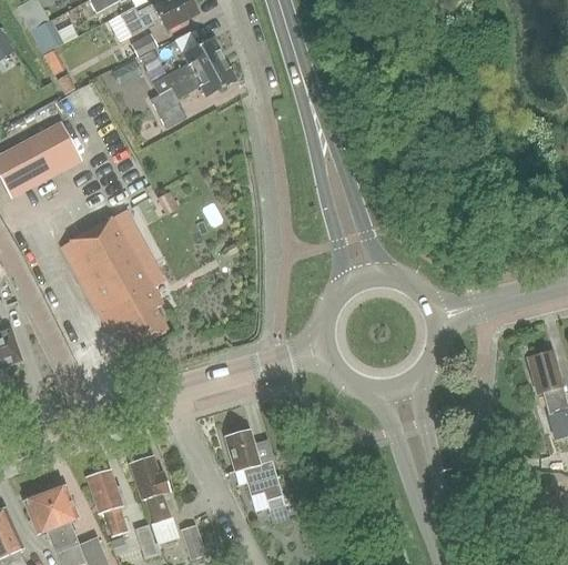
[(161,0),(152,6),(151,3),(137,11),(134,7),(120,14),(132,34),(159,20),(165,30),(198,12),(191,0),(161,0)]
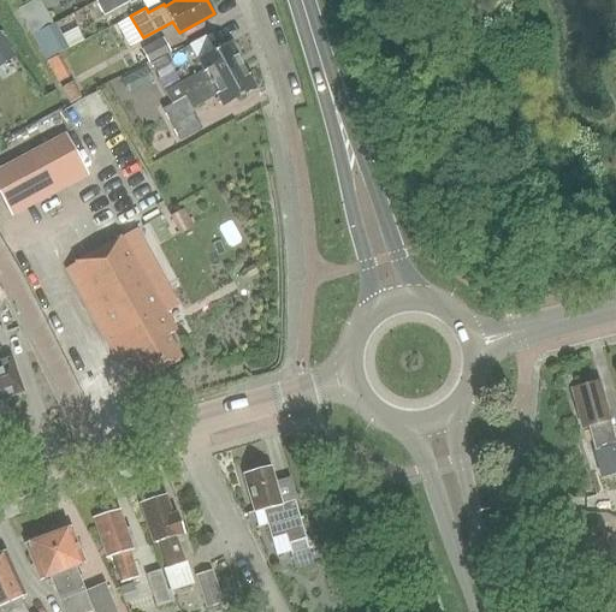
[(70,46),(57,22),(36,33),(49,57),(70,46)]
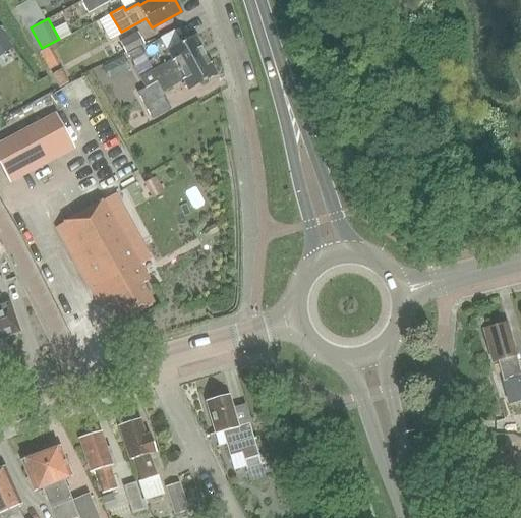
[(143,40),(137,29),(118,40),(124,51),(143,40)]
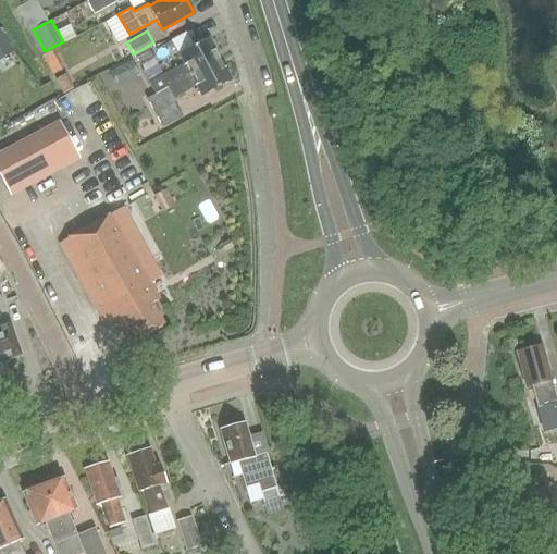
[(186,31),(172,38),(180,52),(194,45),(186,31)]
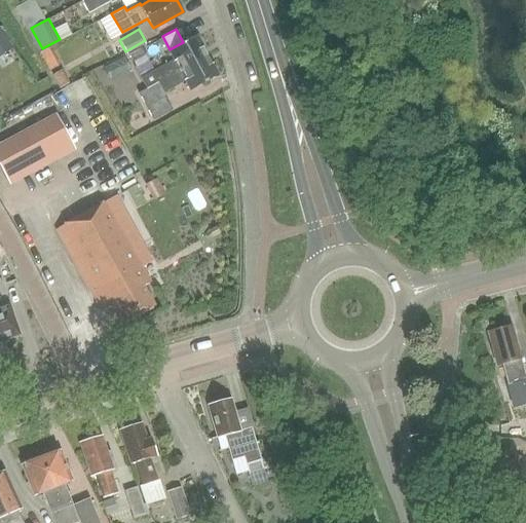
[(147,87),(208,54),(196,35),(183,42),(170,49),(175,59),(141,77),(147,87)]
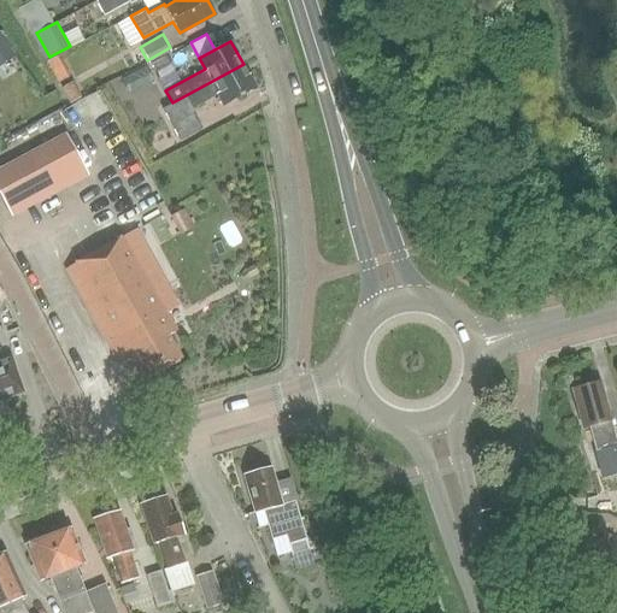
[(71,74),(60,54),(50,59),(62,80),(71,74)]
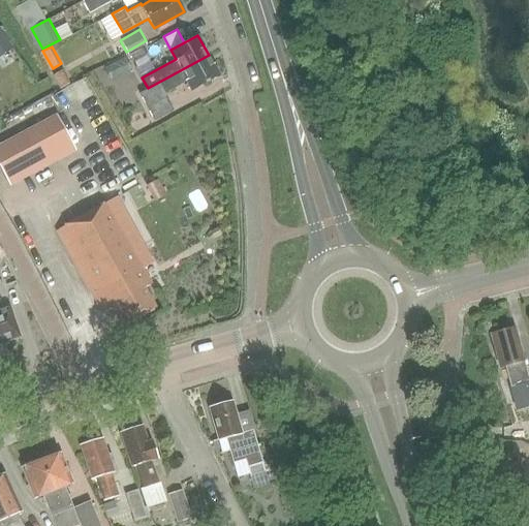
[(143,47),(131,53),(137,66),(150,59),(143,47)]
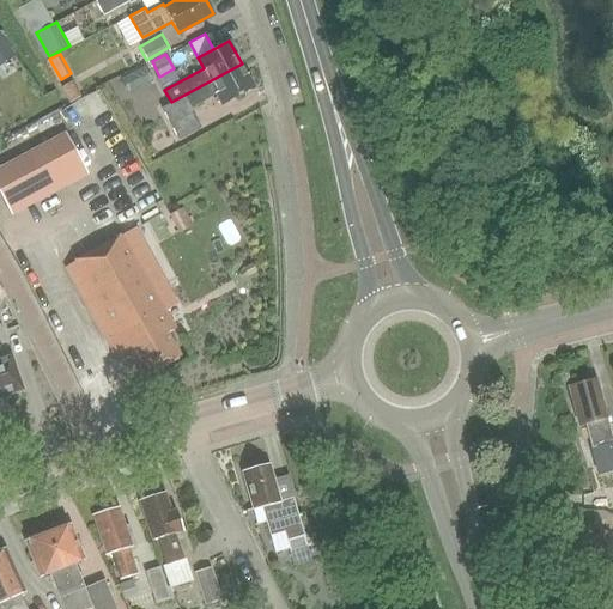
[(146,64),(122,77),(128,89),(153,77),(146,64)]
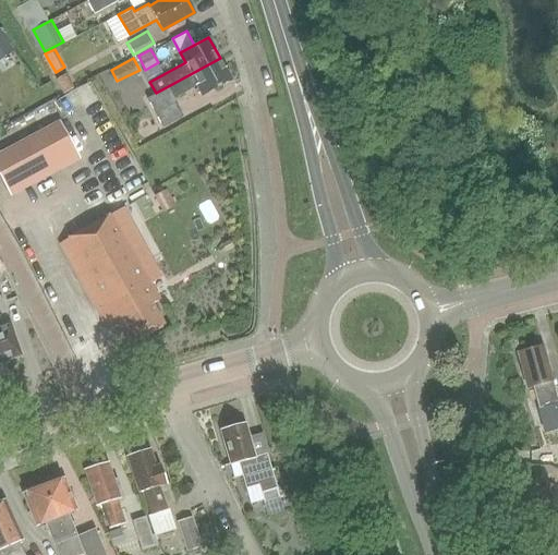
[(204,95),(232,79),(220,58),(156,93),(148,97),(164,125),(183,115),(176,101),(178,100),(176,97),(197,84),(204,95)]
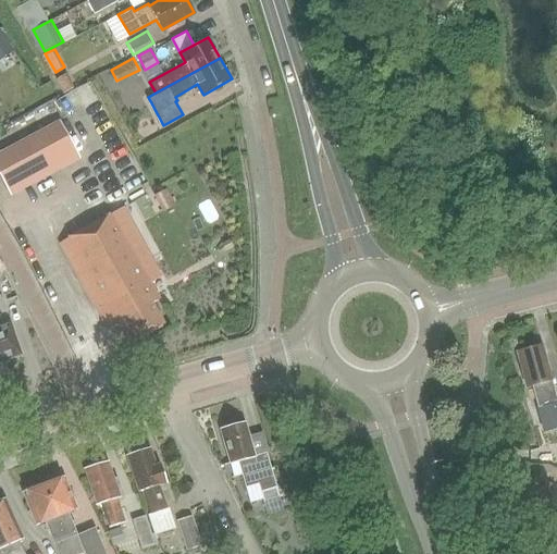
[(58,77),(64,90),(75,85),(67,72),(58,77)]
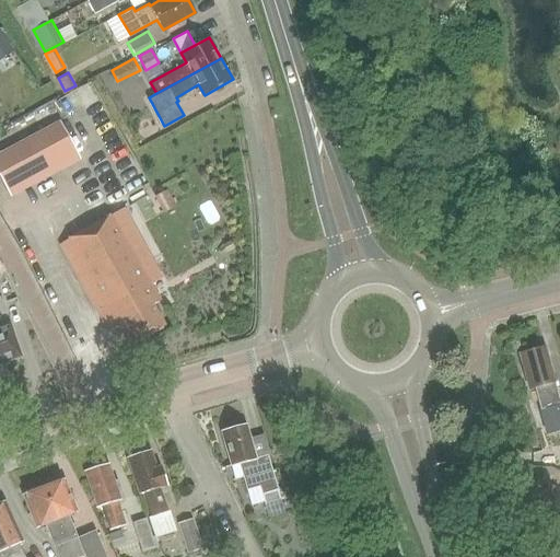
[(0,176),(10,195),(80,158),(59,118),(0,150),(0,176)]
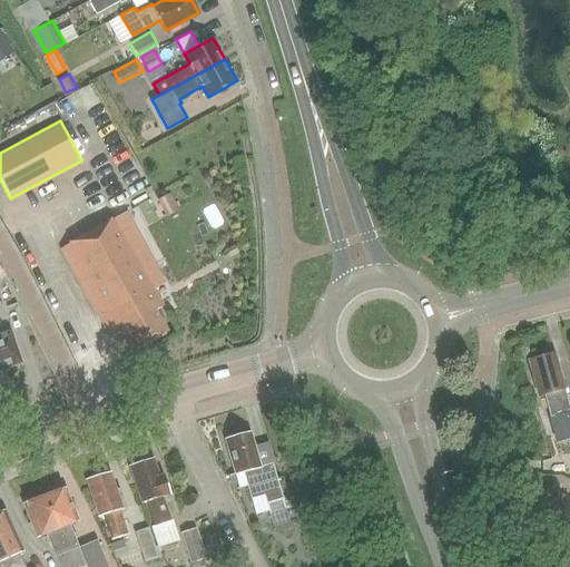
[(170,192),(157,198),(166,215),(179,208),(170,192)]
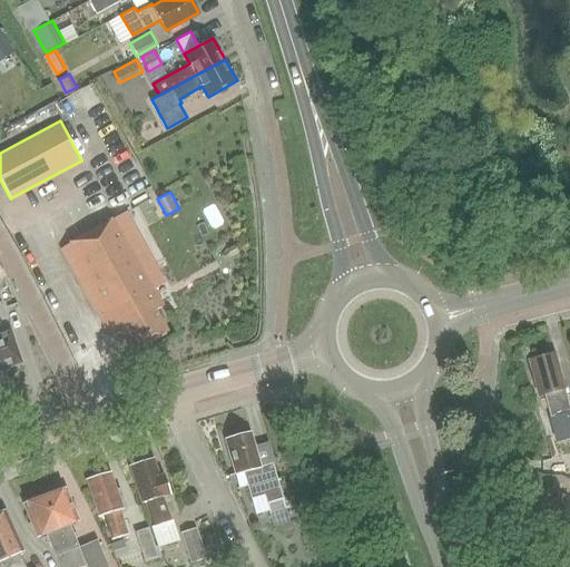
[(127,213),(62,248),(110,334),(125,326),(136,346),(166,330),(155,309),(163,304),(154,289),(125,236),(136,230),(127,213)]
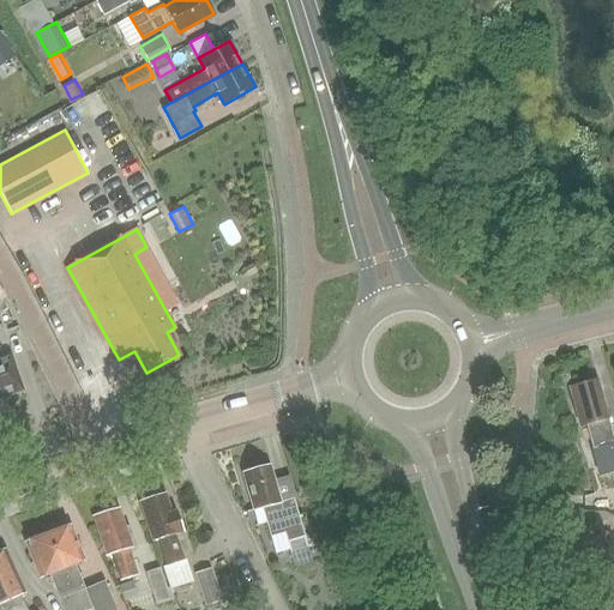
[(0,396),(23,388),(12,356),(0,360),(0,396)]
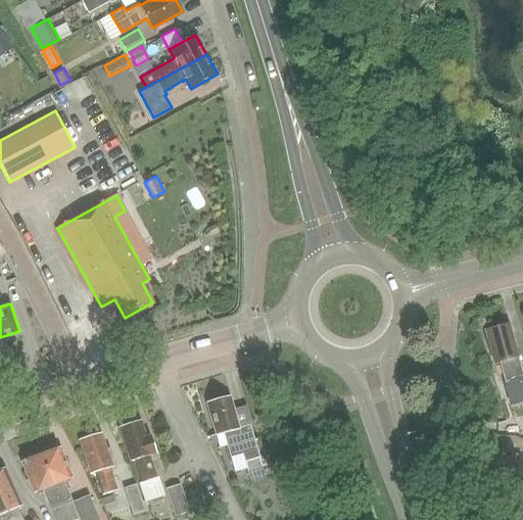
[(522,371),(517,349),(519,345),(518,341),(514,339),(509,321),(497,324),(494,321),(490,322),(489,326),(485,327),(493,360),(498,359),(505,379),(516,376),(521,398),(522,397),(522,371)]
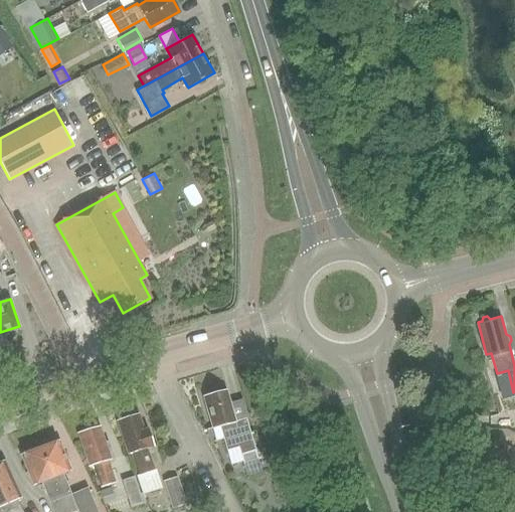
[(259,458),(256,450),(247,417),(248,417),(243,399),(231,402),(228,389),(218,392),(217,389),(206,392),(207,395),(205,395),(213,428),(221,425),(226,445),(239,442),(245,462),(259,458)]
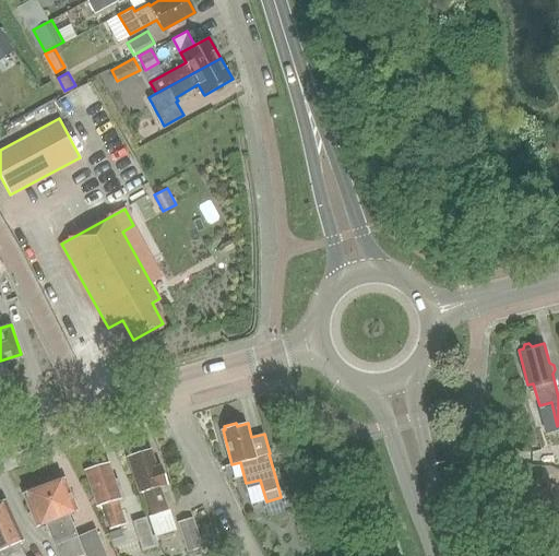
[(168,509),(161,485),(166,483),(161,464),(156,465),(152,449),(141,452),(140,449),(129,452),(130,456),(128,457),(139,492),(141,492),(155,534),(155,535),(176,529),(169,508),(168,509)]
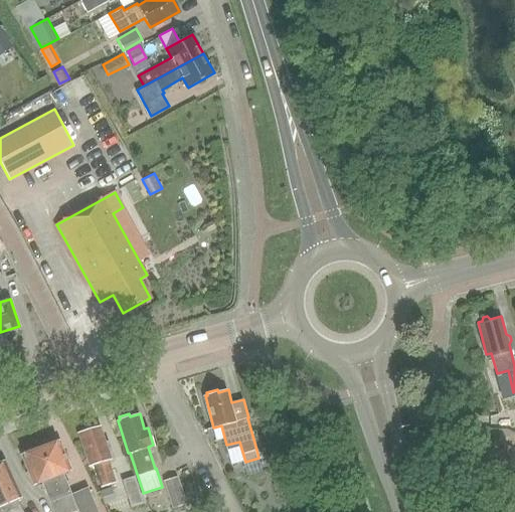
[(109,459),(114,457),(109,440),(106,441),(101,425),(91,429),(90,425),(79,429),(80,432),(78,433),(89,465),(95,464),(102,486),(116,481),(109,459)]
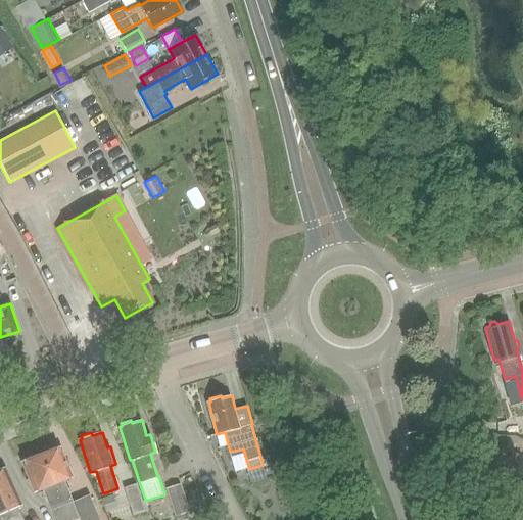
[(80,519),(100,519),(89,494),(73,502),(64,479),(73,475),(60,445),(57,446),(56,444),(46,448),(47,451),(41,453),(66,519),(79,515),(80,519)]
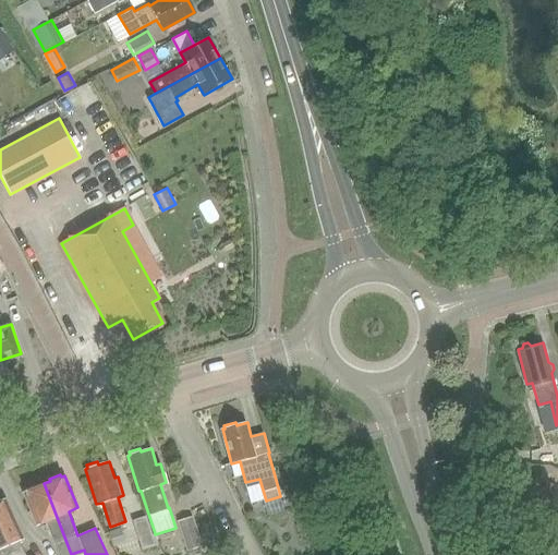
[(70,554),(71,554),(44,483),(36,486),(35,483),(24,487),(25,490),(23,491),(36,525),(45,520),(59,554),(70,554)]
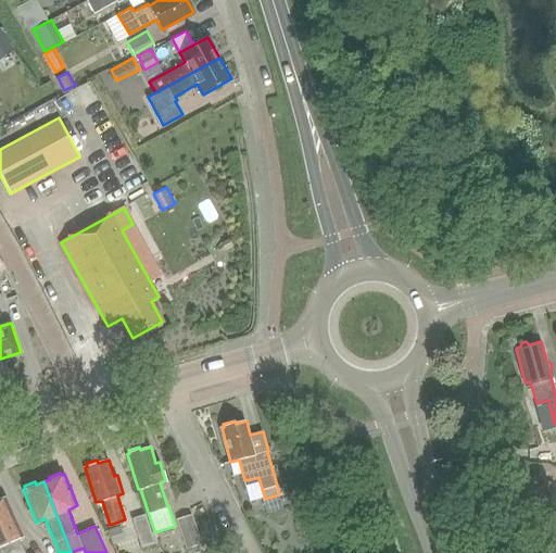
[(24,552),(17,538),(23,536),(15,518),(12,518),(2,497),(0,497),(0,525),(12,552),(24,552)]
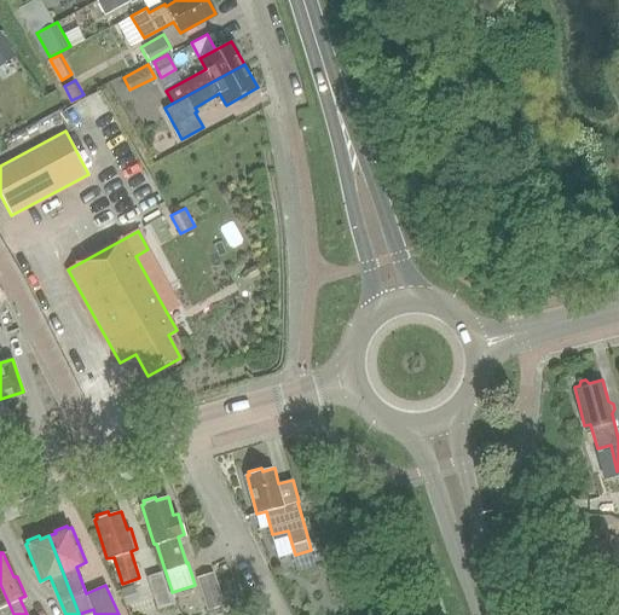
[(175,602),(172,592),(172,591),(168,592),(162,570),(148,575),(158,608),(175,602)]
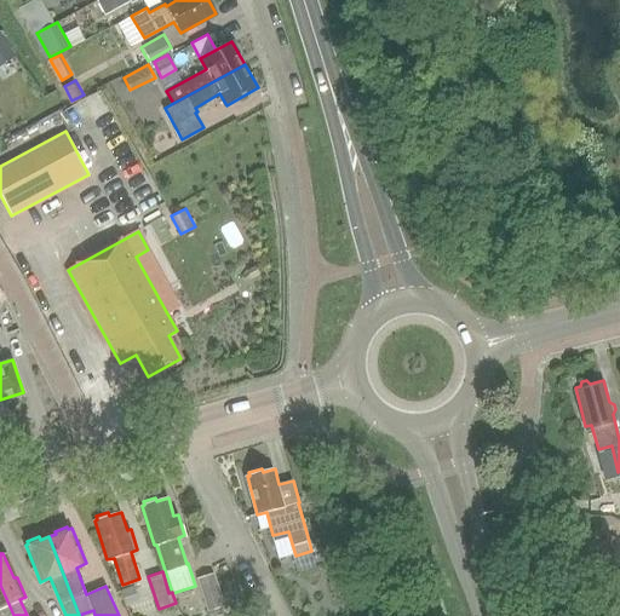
[(225,604),(214,571),(197,576),(208,610),(225,604)]
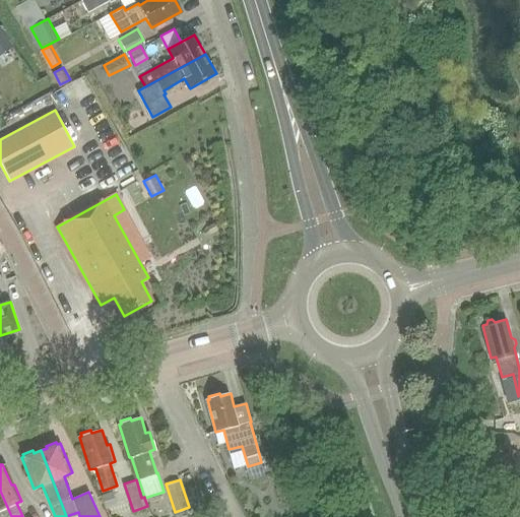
[(0,511),(2,516),(11,516),(0,491),(0,511)]
